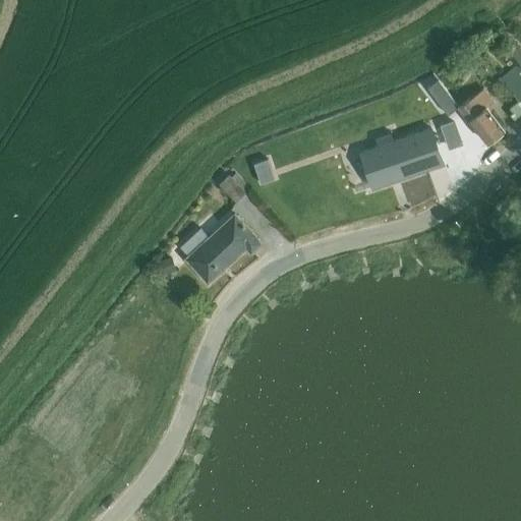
[(520,48),(517,44),(510,49),(520,65),(520,48)]
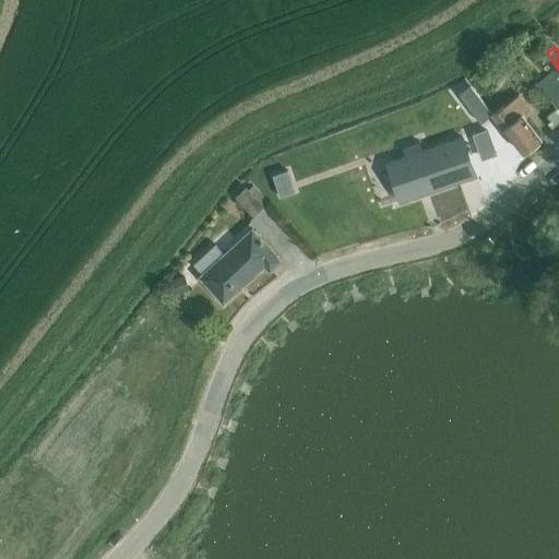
[(539,86),(551,100),(557,106),(546,115),(549,118),(546,121),(554,129),(558,123),(558,75),(555,70),(537,84),(539,86)]
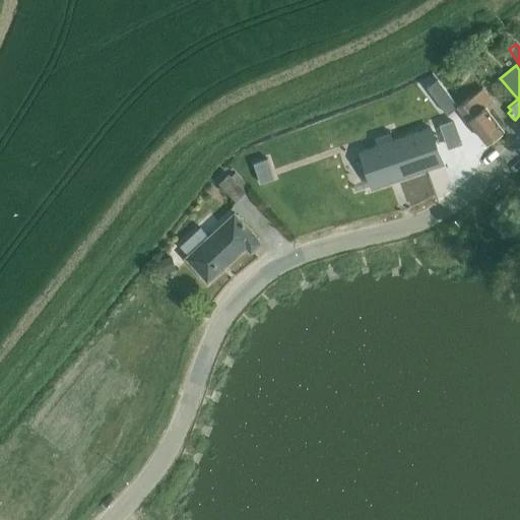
[(448,115),(458,108),(439,80),(429,88),(448,115)]
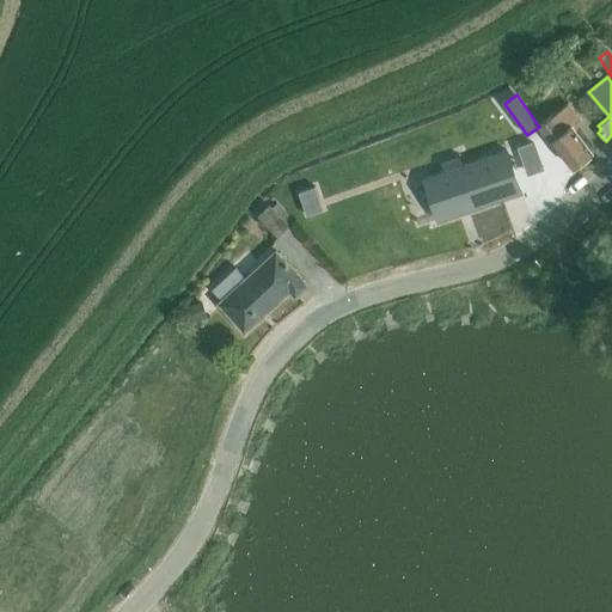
[(604,110),(591,95),(582,102),(595,117),(604,110)]
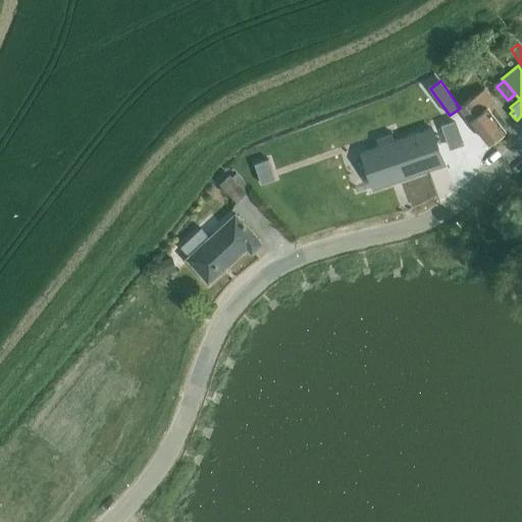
[(484,89),(460,108),(488,144),(507,129),(491,109),(498,104),(484,89)]
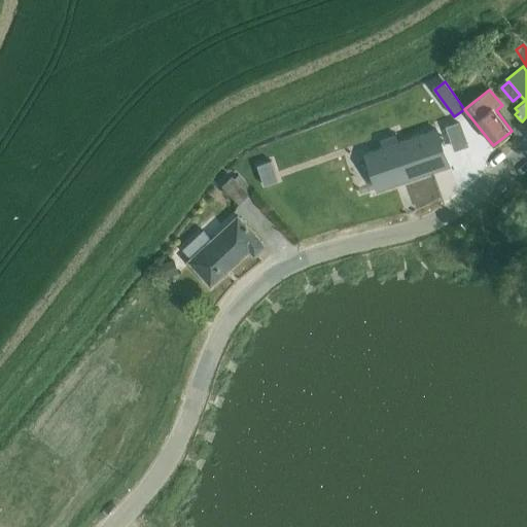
[(381,147),(365,152),(378,189),(448,166),(435,129),(399,141),(396,133),(379,139),(381,147)]
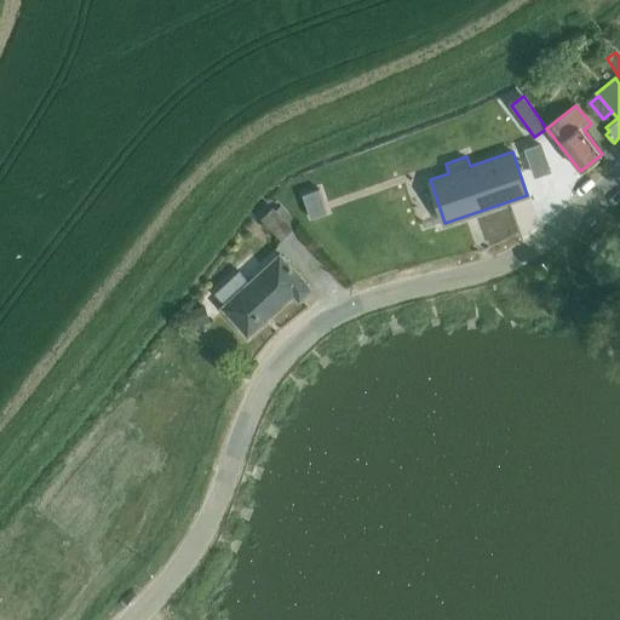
[(280,202),(262,218),(281,240),(299,224),(280,202)]
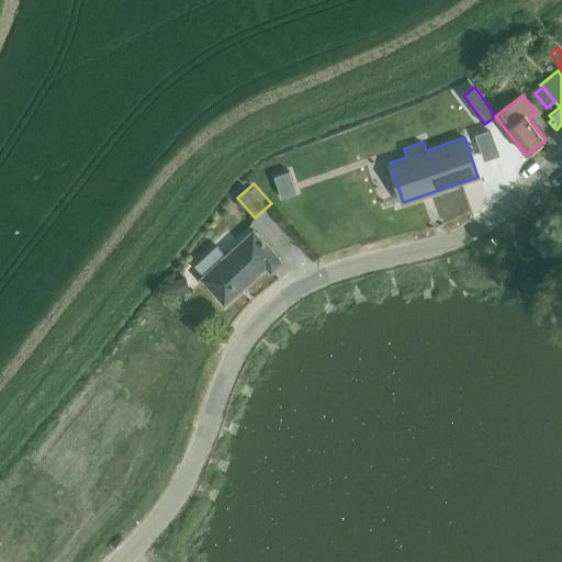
[(216,245),(194,265),(203,276),(200,278),(224,304),(266,267),(271,272),(282,262),(253,229),(225,255),(216,245)]
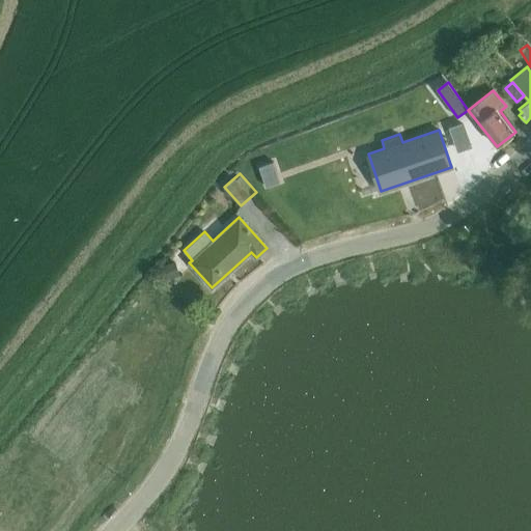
[(176,261),(163,266),(168,280),(180,276),(176,261)]
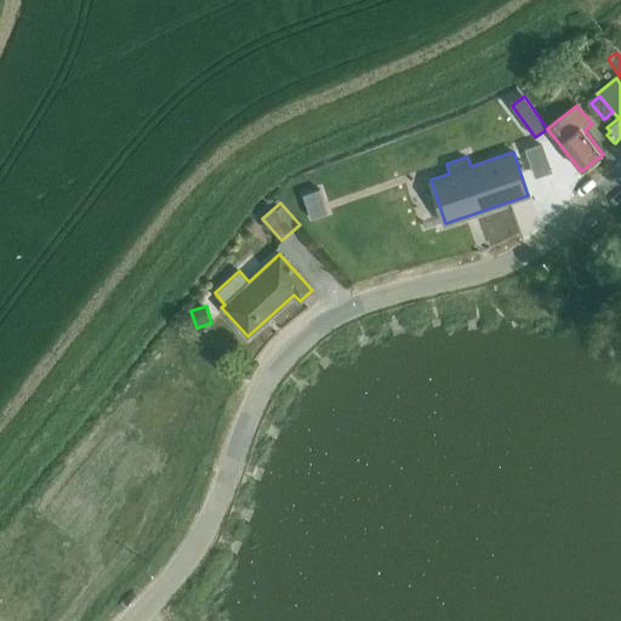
[(265,346),(280,323),(271,317),(256,340),(265,346)]
